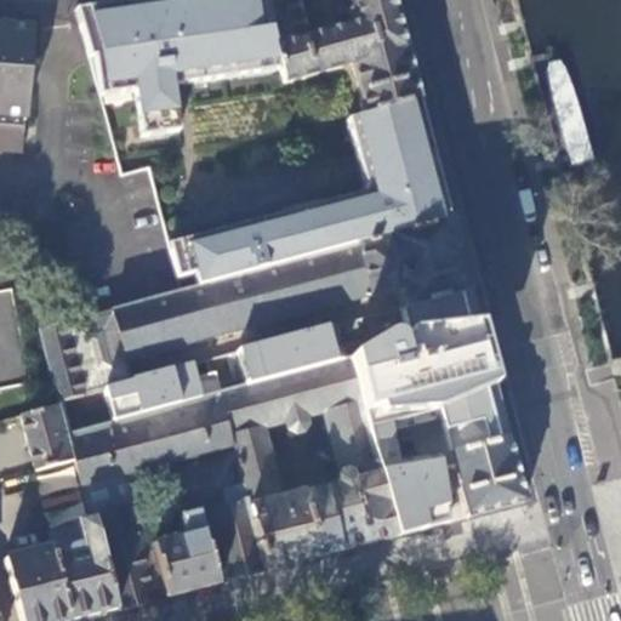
[(181,135),(174,89),(241,79),(240,70),(279,66),(274,45),(263,0),(142,0),(75,10),(90,64),(89,66),(97,96),(100,96),(101,98),(136,93),(142,140),(181,135)]
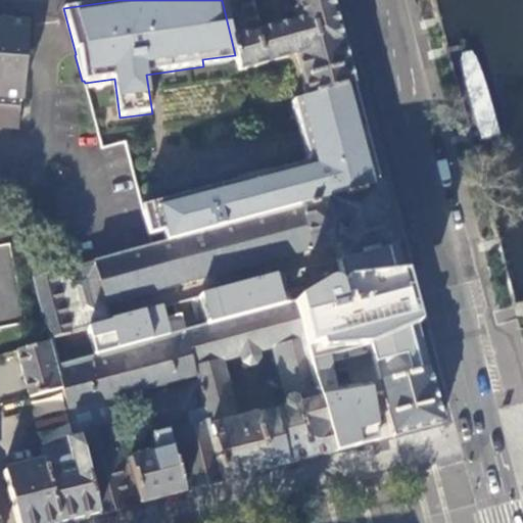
[(259,30),(252,0),(222,0),(231,38),(259,30)]
